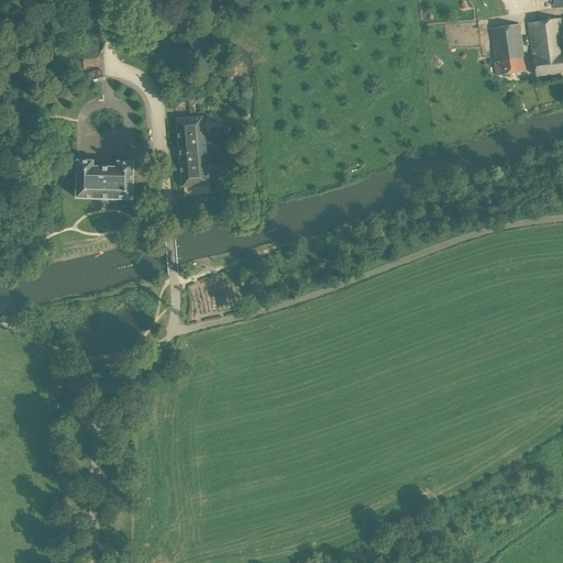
[(528,23),(532,52),(533,59),(531,59),(532,67),(534,66),(536,76),(562,72),(562,42),(560,19),(527,23),(528,23)]
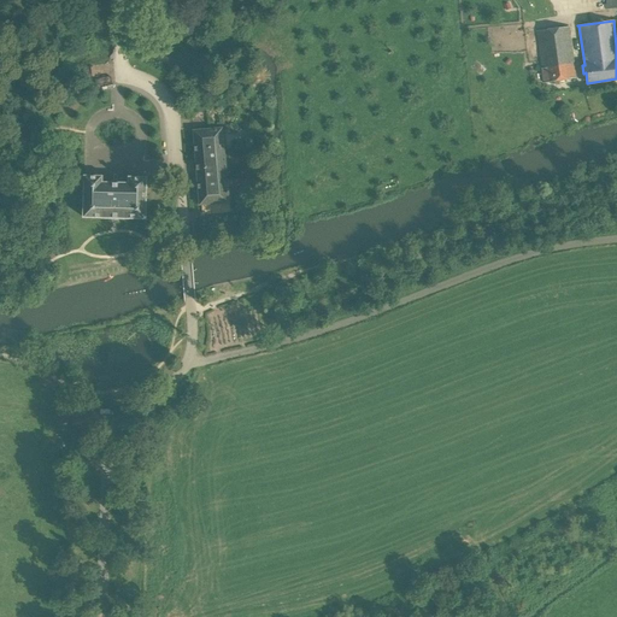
[(569,27),(536,31),(544,82),(576,78),(569,27)]
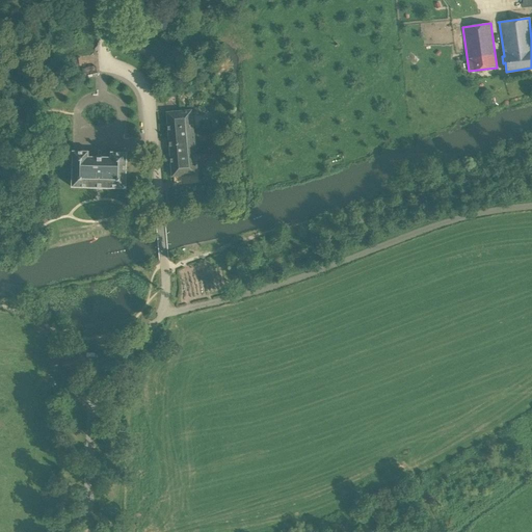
[(227,125),(223,125),(218,125),(217,109),(211,110),(212,118),(211,120),(212,127),(208,127),(208,130),(223,129),(227,129),(227,125)]
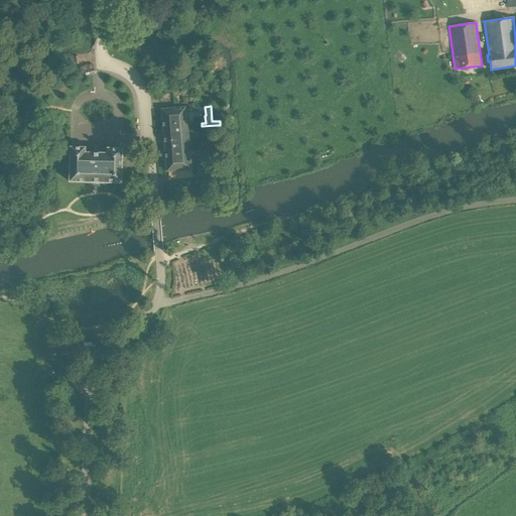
[(161,109),(162,116),(166,171),(191,169),(190,156),(197,155),(196,150),(189,150),(185,107),(161,109)]
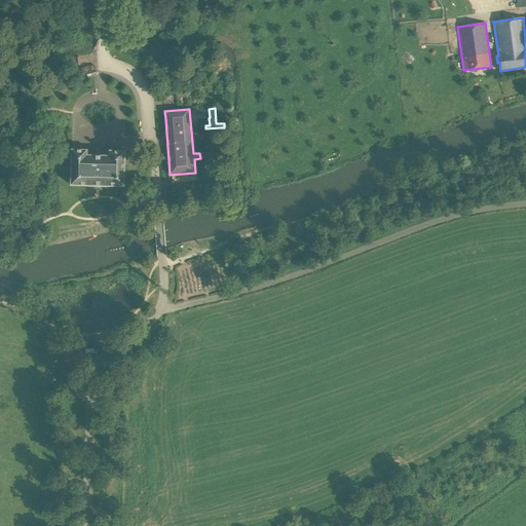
[(218,143),(209,144),(211,159),(219,158),(218,143)]
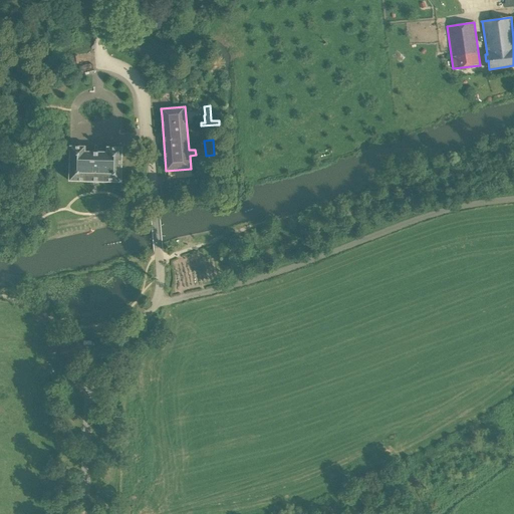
[(121,148),(107,148),(107,153),(95,153),(84,152),(84,147),(70,147),(63,147),(63,152),(53,152),(53,161),(63,161),(63,164),(70,164),(69,179),(69,181),(84,181),(95,182),(106,182),(120,182),(120,181),(121,148)]
